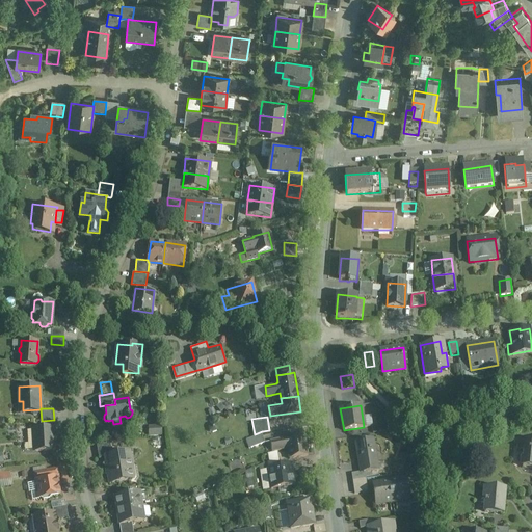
[(162,423),(149,424),(150,433),(162,433),(162,423)]
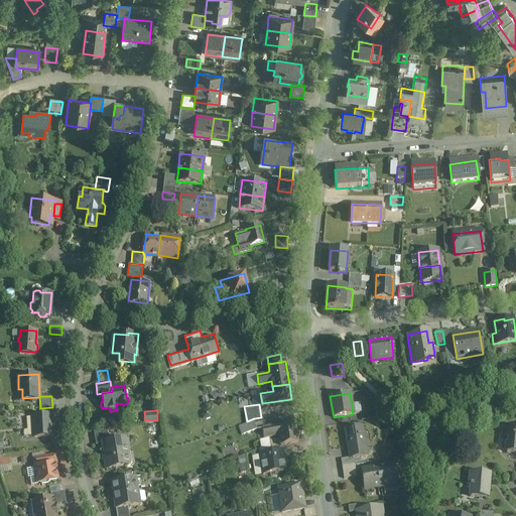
[(39,415),(32,415),(33,436),(51,435),(50,415),(50,414),(39,415)]
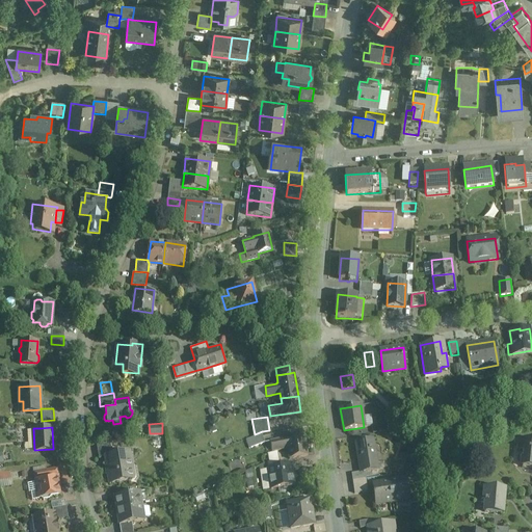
[(255,434),(246,436),(249,446),(265,441),(262,431),(255,434)]
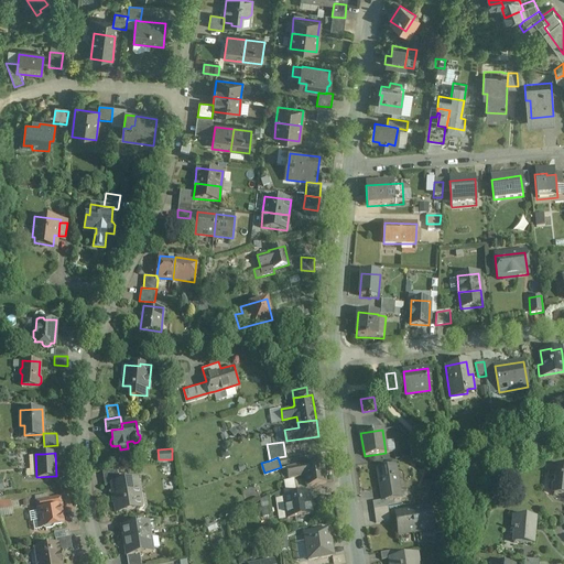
[(323,459),(286,465),(286,466),(289,476),(305,474),(307,485),(326,481),(323,459)]
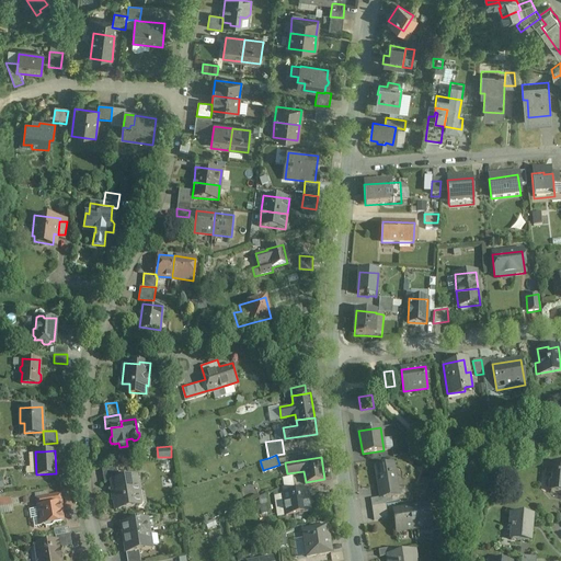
[(560,462),(548,462),(547,473),(552,474),(551,491),(560,491),(560,462)]
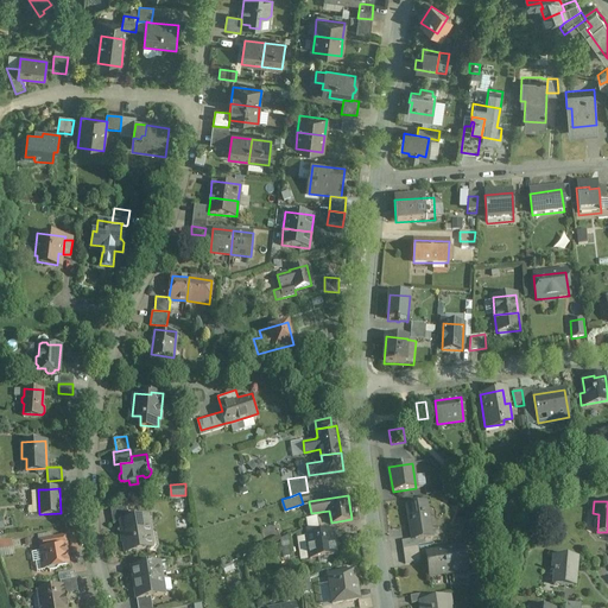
[(426,502),(407,506),(412,538),(431,536),(426,502)]
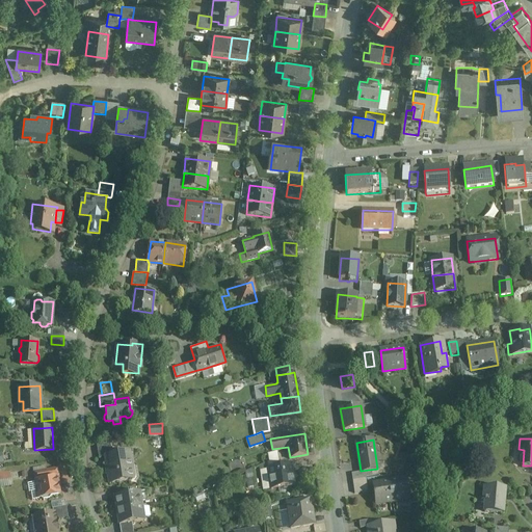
[(110,442),(97,444),(99,456),(105,455),(112,454),(110,442)]
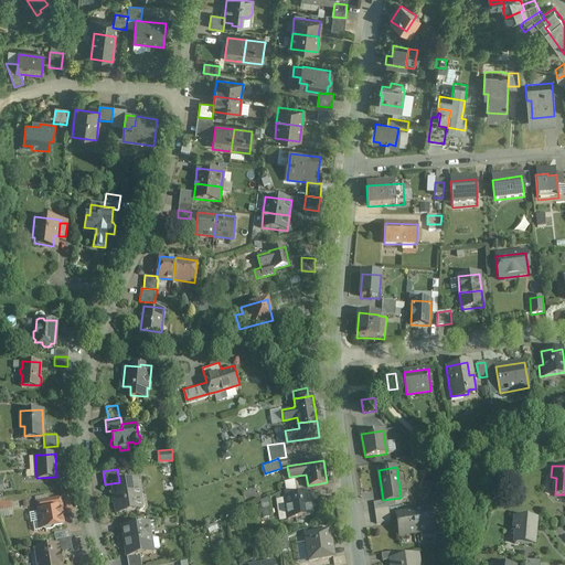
[(294,478),(285,479),(286,487),(296,486),(294,478)]
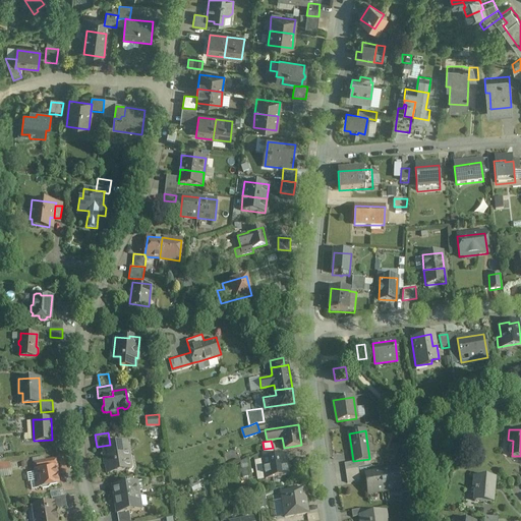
[(110,445),(103,446),(104,454),(106,453),(108,464),(106,465),(107,473),(113,472),(114,472),(116,472),(117,471),(125,470),(127,472),(129,471),(131,467),(130,465),(128,463),(126,453),(128,452),(126,442),(110,445)]
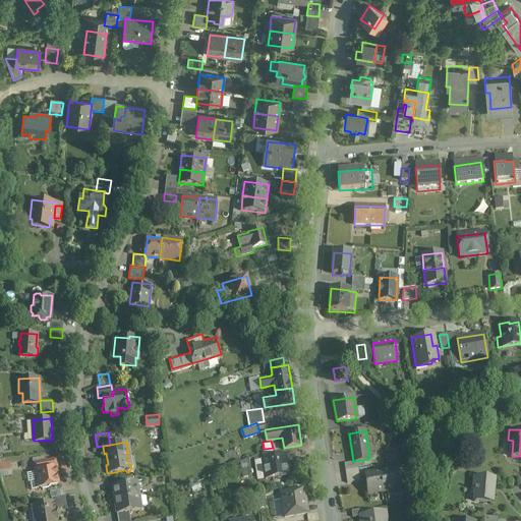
[(274,455),(263,457),(266,477),(288,474),(285,453),(274,455)]
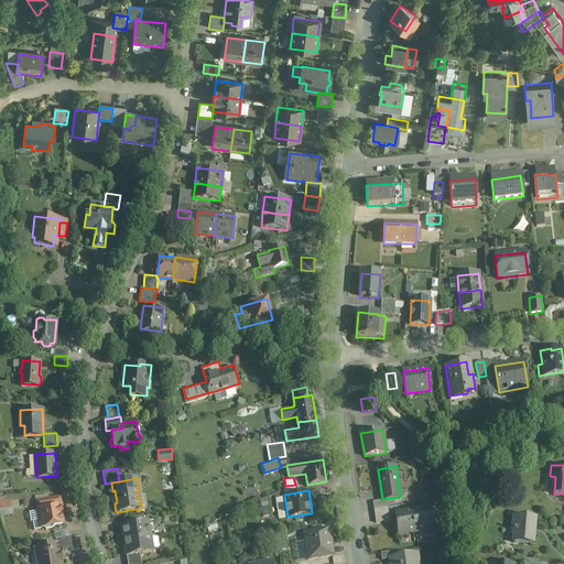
[(269,494),(260,498),(263,514),(272,513),(269,494)]
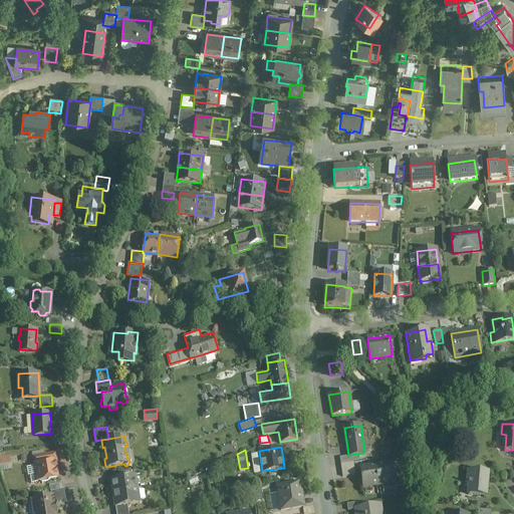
[(55,452),(44,454),(45,462),(56,460),(57,460),(55,452)]
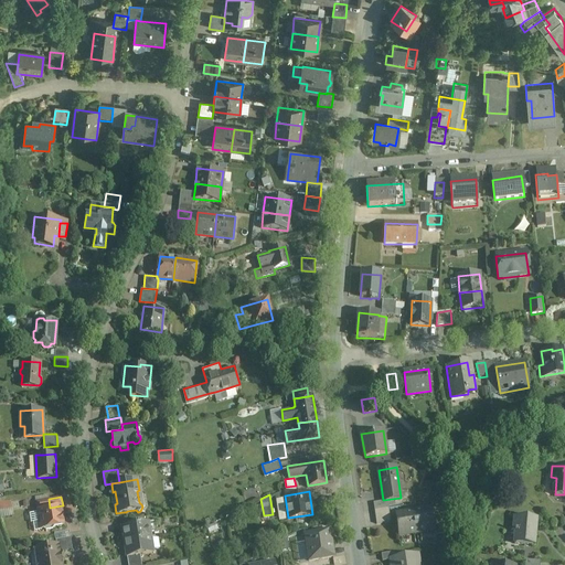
[(0,509),(1,515),(13,513),(11,499),(0,500),(0,509)]
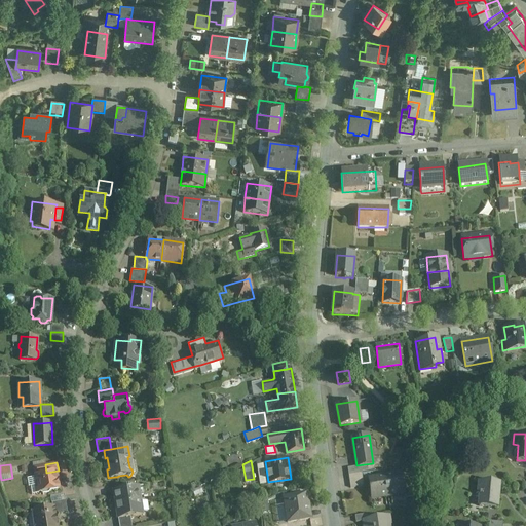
[(58,471),(46,473),(45,464),(33,466),(34,475),(35,475),(37,487),(39,489),(40,492),(42,494),(48,493),(50,490),(60,489),(58,477),(59,477),(58,471)]
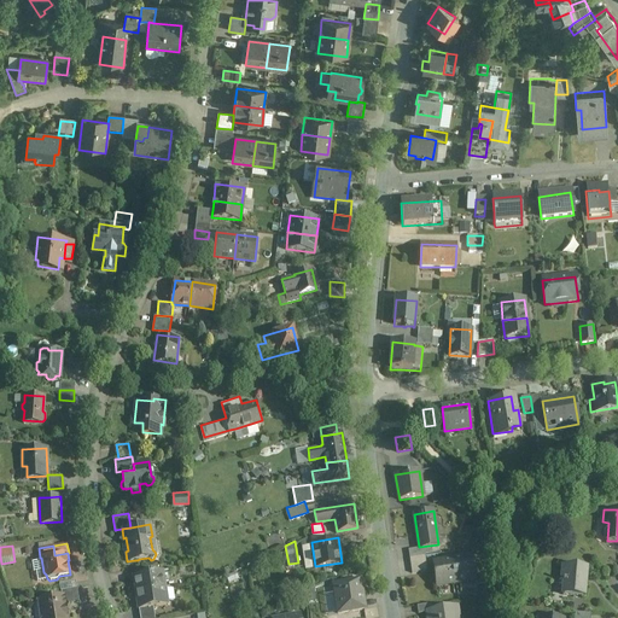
[(473,555),(453,558),(456,582),(477,578),(473,555)]
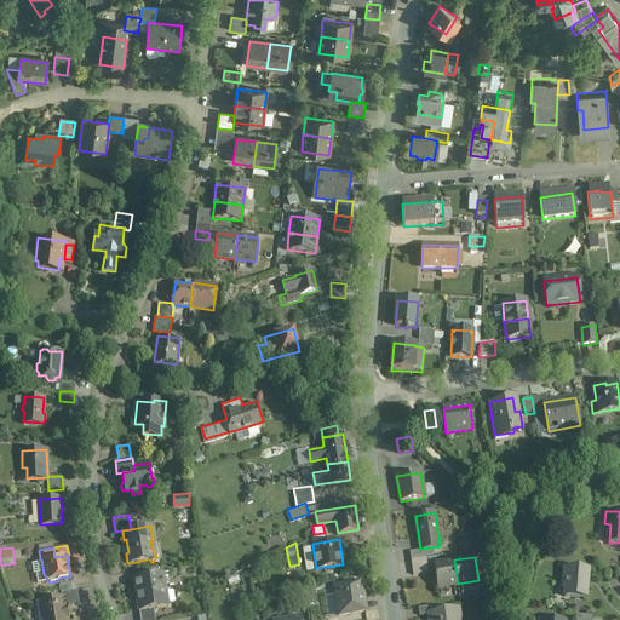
[(454,560),(434,563),(437,587),(458,584),(454,560)]
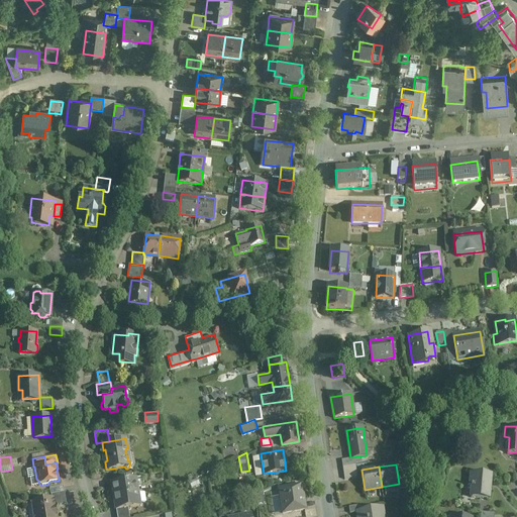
[(491,474),(470,472),(469,486),(472,486),(471,496),(489,498),(491,474)]
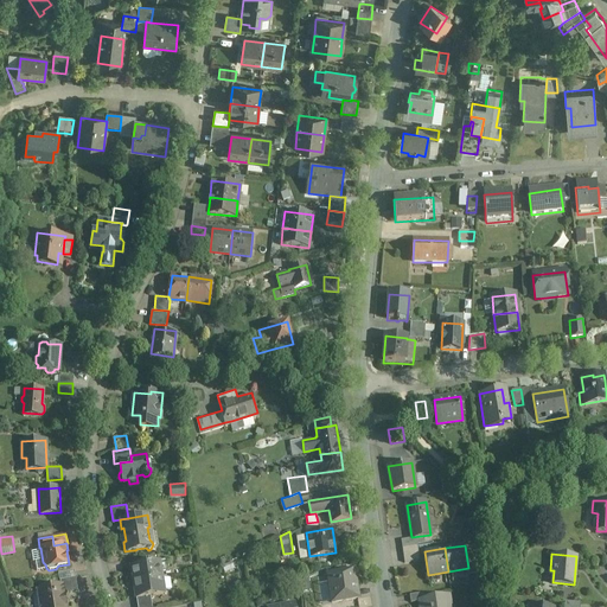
[(132,567),(134,582),(161,577),(159,562),(132,567)]
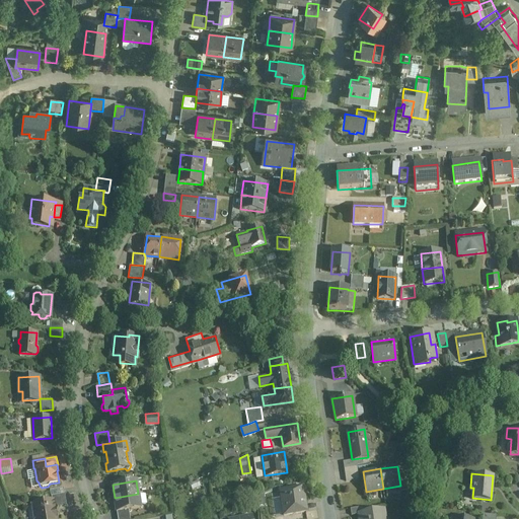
[(303,487),(280,491),(284,514),(306,511),(303,487)]
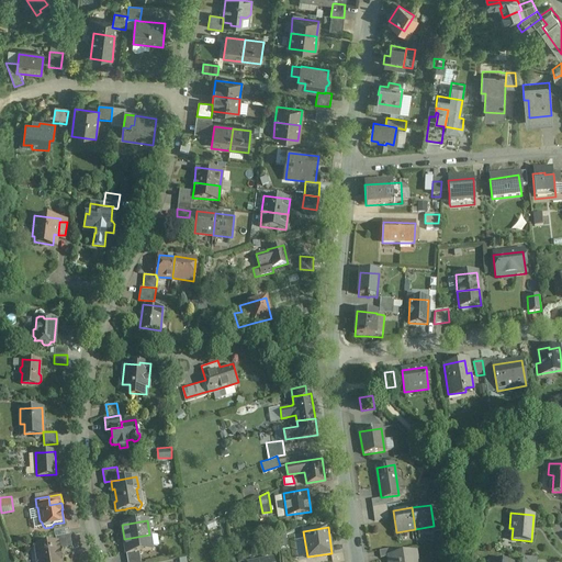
[(70,534),(55,536),(56,542),(57,542),(58,549),(72,547),(70,534)]
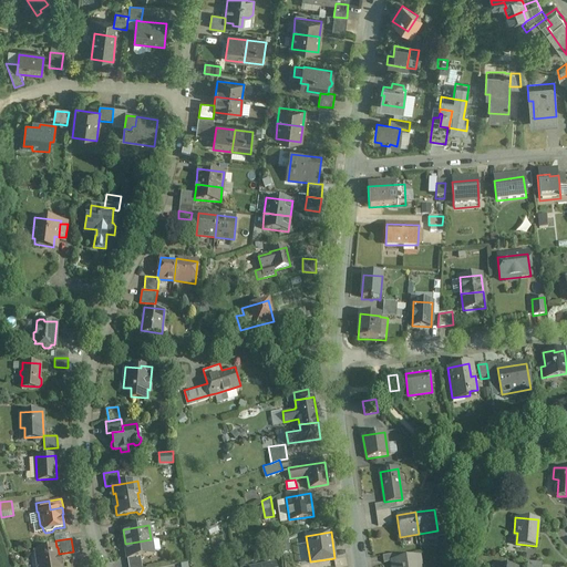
[(151,539),(125,544),(127,558),(141,557),(153,555),(151,539)]
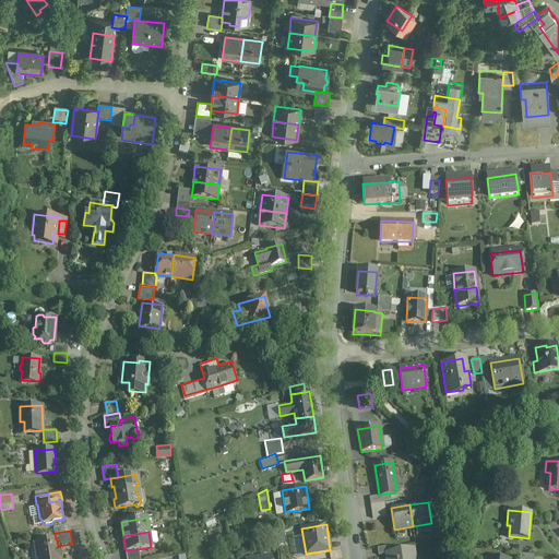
[(56,539),(30,544),(30,546),(37,545),(39,558),(59,558),(58,546),(57,539),(56,539)]
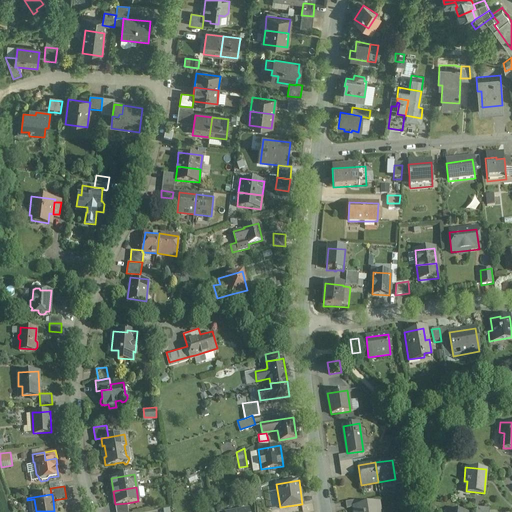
[(359,499),(345,501),(346,508),(354,506),(360,505),(359,499)]
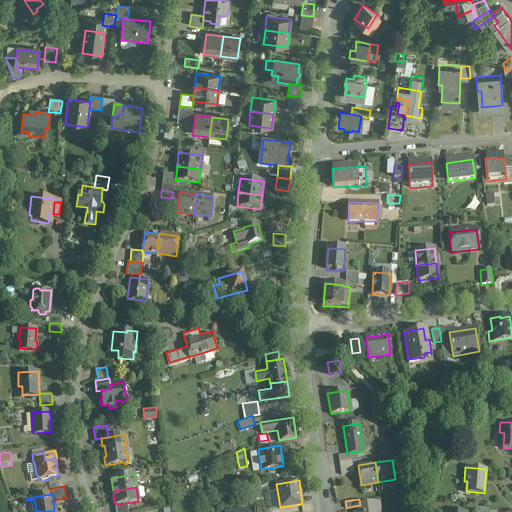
[(360,505),(354,506),(355,511),(379,511),(378,502),(360,505)]
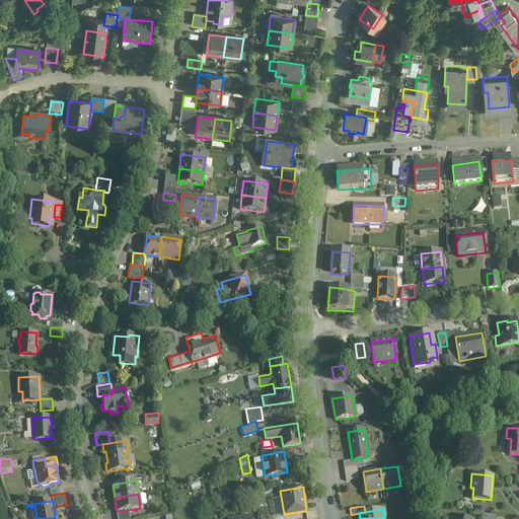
[(130,518),(129,510),(117,511),(117,518),(130,518)]
